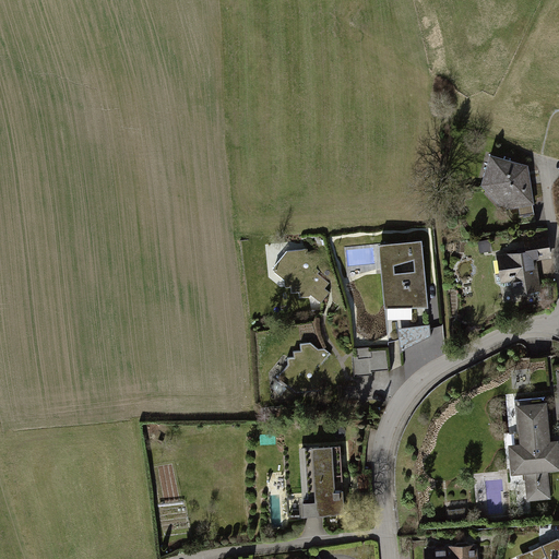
[(530,169),(495,161),(485,189),(510,211),(535,209),(530,169)]
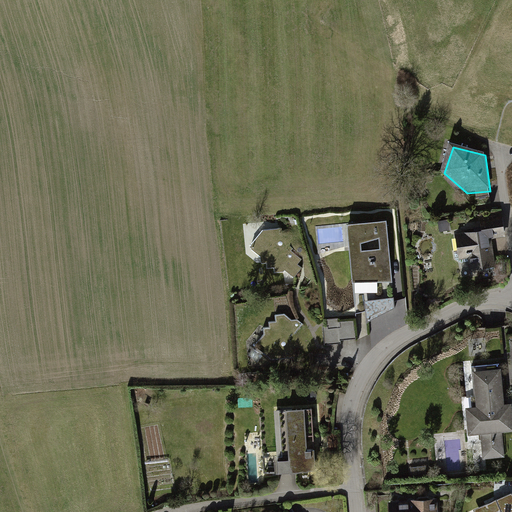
[(483,222),(505,219),(503,212),(482,215),(483,222)]
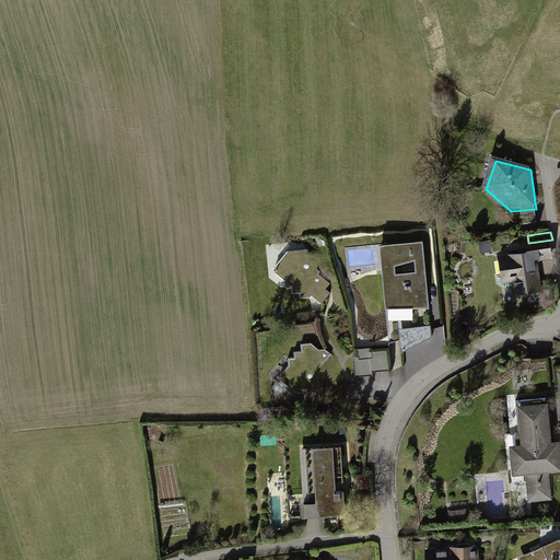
[(422,241),(380,244),(387,307),(429,307),(422,241)]
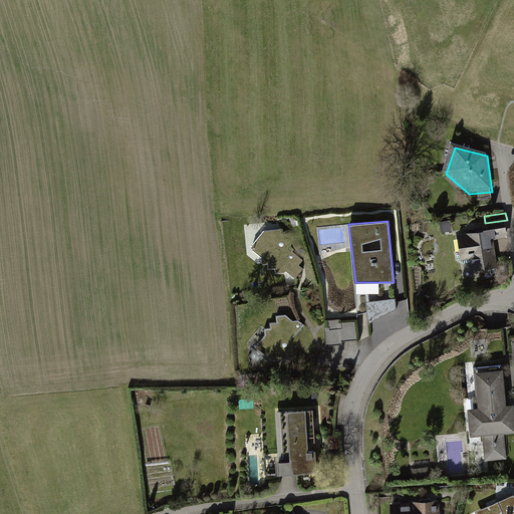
[(264,231),(252,245),(253,250),(262,257),(263,264),(269,263),(269,268),(277,268),(277,273),(285,272),(286,271),(295,278),(304,269),(299,265),(303,260),(293,251),(294,249),(288,229),(264,231)]
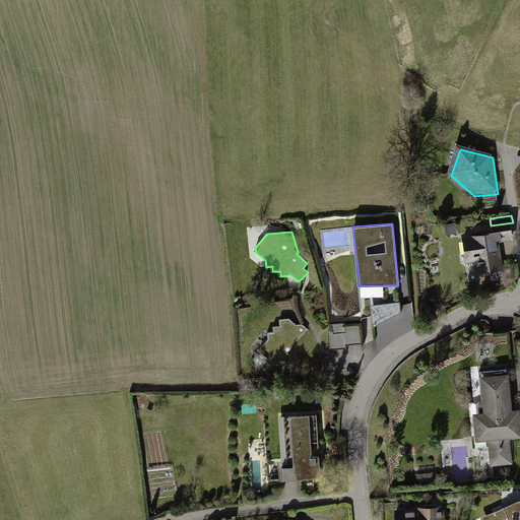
[(514,232),(466,239),(469,263),(518,256),(514,232)]
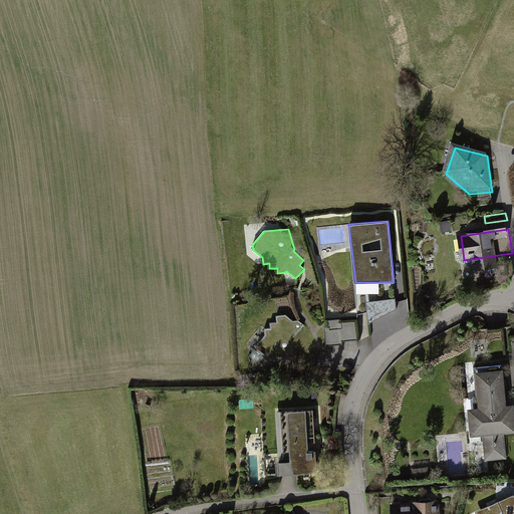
[(366,300),(369,322),(397,309),(396,298),(366,300)]
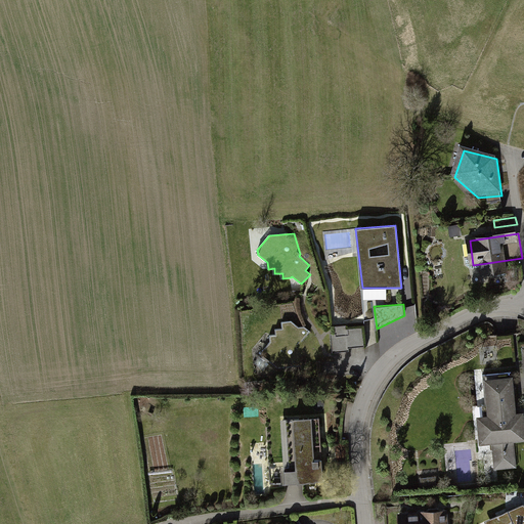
[(261,353),(277,369),(302,365),(299,346),(311,332),(305,326),(300,326),(292,320),(281,321),(282,329),(275,329),(276,335),(269,335),(271,341),(261,353)]
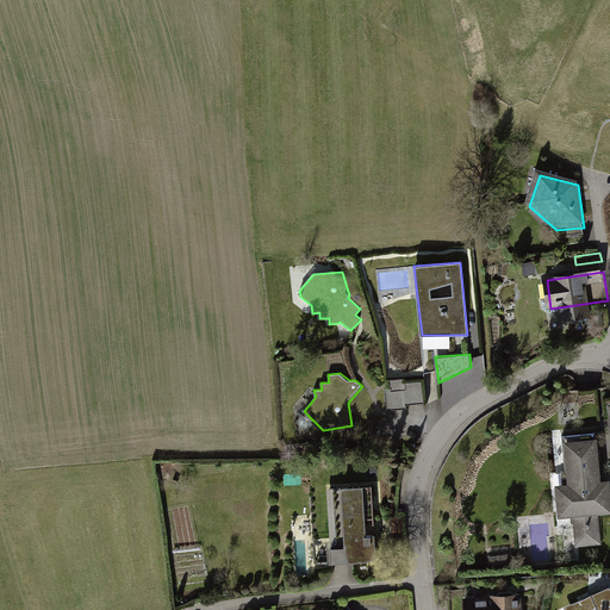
[(385,388),(387,410),(406,408),(406,404),(424,403),(422,381),(405,384),(404,378),(386,379),(387,388),(385,388)]
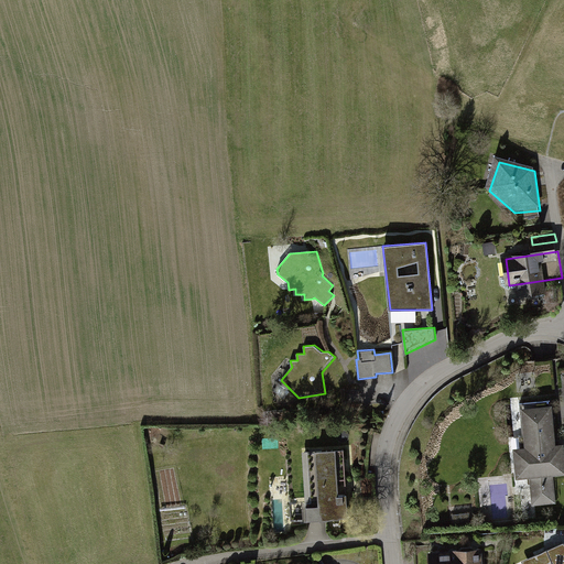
[(554,405),(522,408),(527,447),(514,448),(517,479),(530,478),(532,505),(557,502),(555,475),(563,474),(563,442),(556,443),(554,405)]
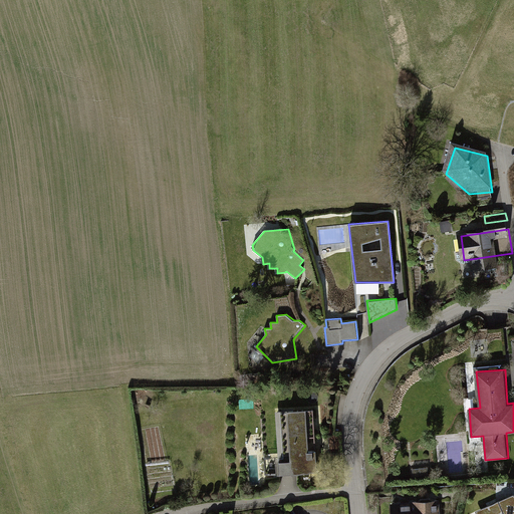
[(313,414),(285,416),(289,474),(317,472),(313,414)]
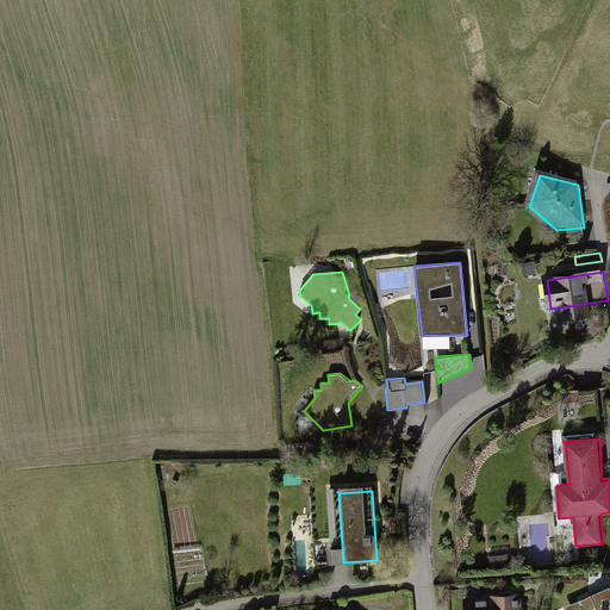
[(609,609),(609,592),(570,609),(609,609)]
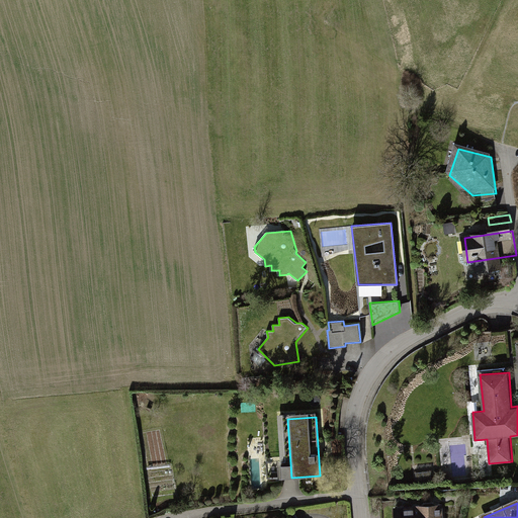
[(442,517),(442,508),(397,509),(397,517),(442,517)]
